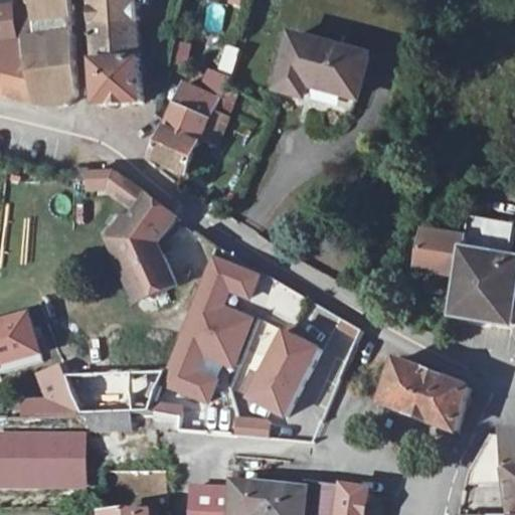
[(102,0),(109,106),(150,105),(145,22),(151,21),(150,5),(145,5),(144,0),(102,0)]
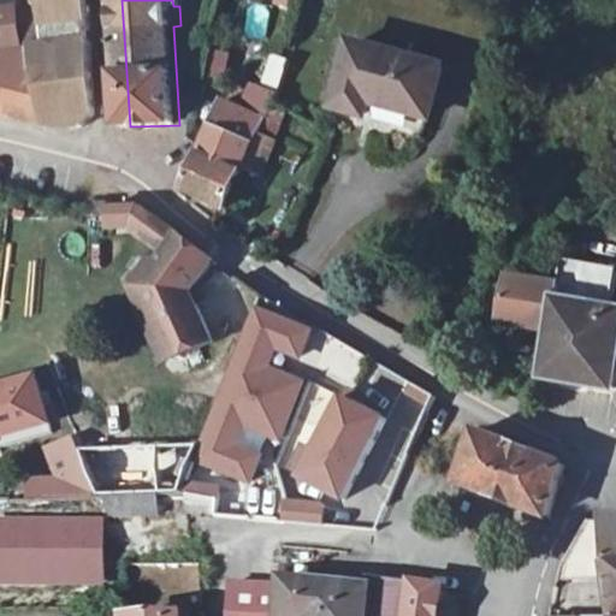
[(104,120),(93,36),(89,3),(0,11),(0,111),(46,120),(72,125),(104,120)]
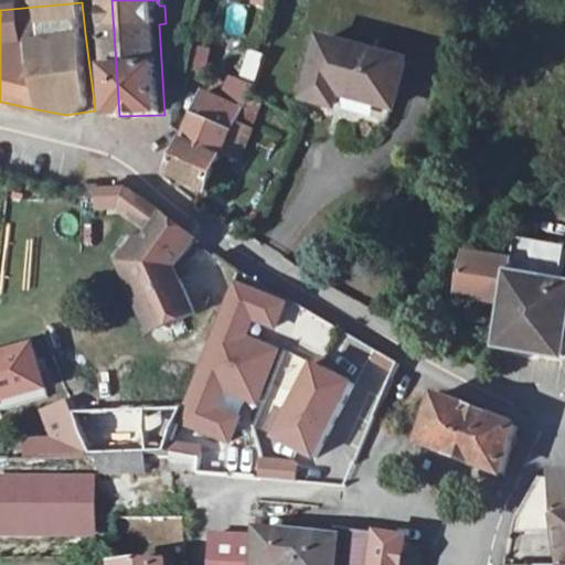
[(416,60),(330,38),(315,95),(344,103),(348,91),(405,105),(416,60)]
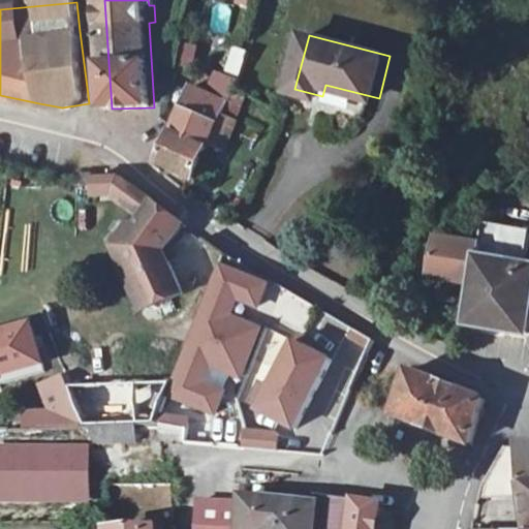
[(169,125),(154,156),(189,175),(203,145),(206,137),(221,145),(241,101),(238,99),(239,96),(225,91),(228,83),(242,47),(234,43),(215,86),(210,84),(207,89),(189,82),(169,125)]
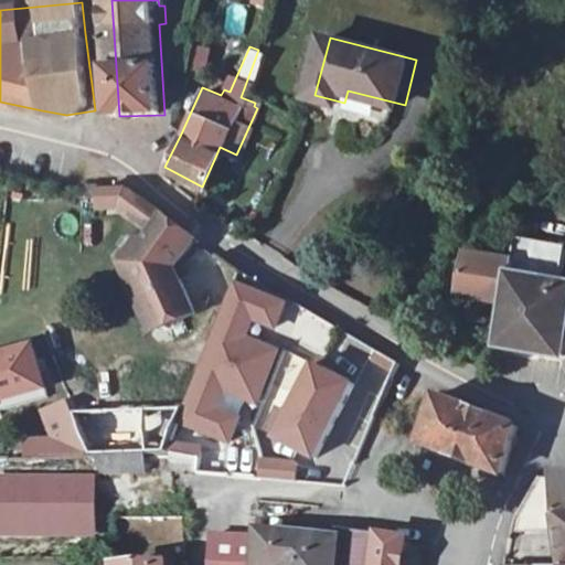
[(97,213),(127,211),(139,194),(127,184),(94,189),(97,213)]
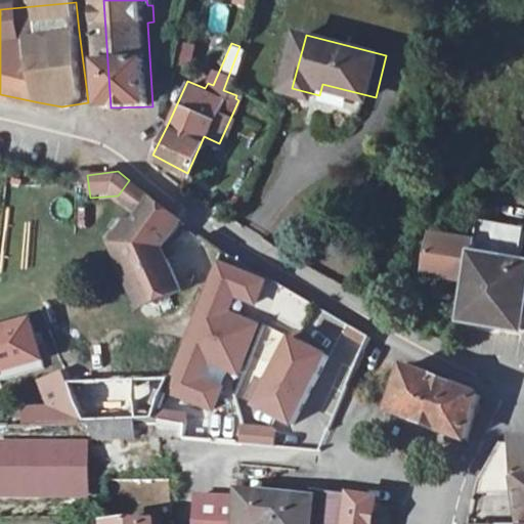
[(81,172),(66,173),(66,182),(81,182),(81,172)]
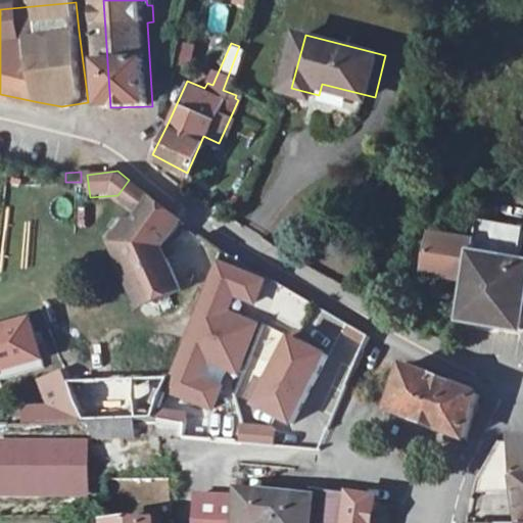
[(157,201),(129,180),(117,195),(138,211),(129,225),(137,230),(157,201)]
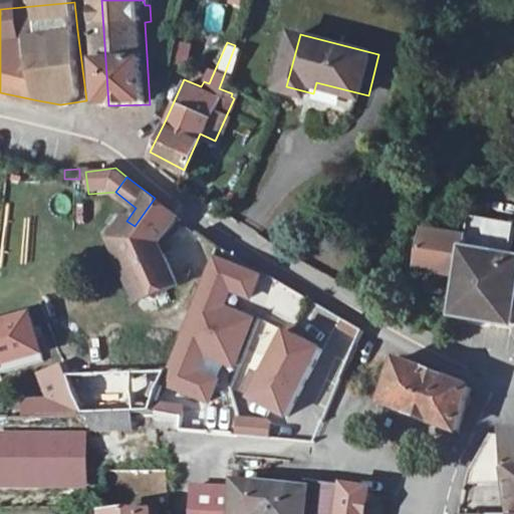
[(135,226),(121,245),(134,255),(147,265),(162,246),(159,240),(177,215),(155,198),(135,226)]
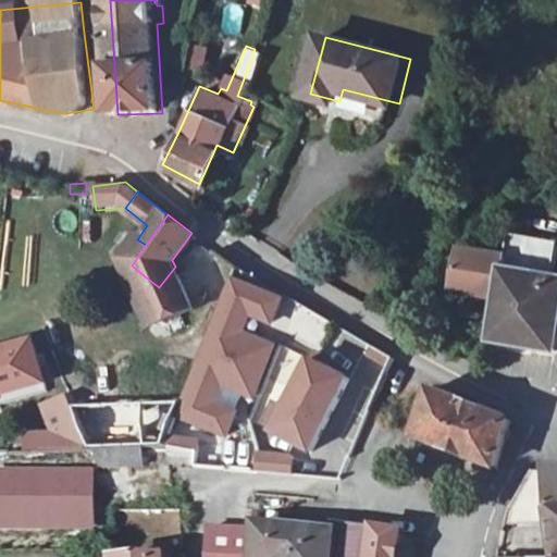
[(556,320),(541,317),(551,259),(477,248),(470,288),(487,292),(483,307),(495,311),(498,300),(511,302),(504,347),(556,353),(556,320)]
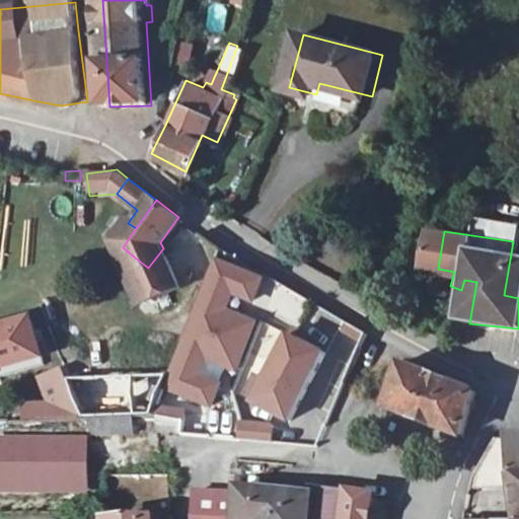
[(135,257),(123,247),(147,298),(179,284),(163,248),(148,268),(135,257)]
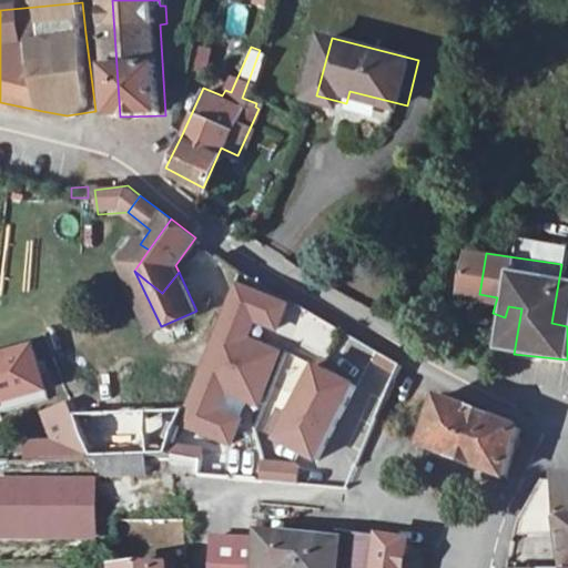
[(235,279),(179,417),(232,439),(243,414),(220,405),(226,387),(259,401),(281,347),(249,334),(255,316),(279,326),(290,301),(235,279)]
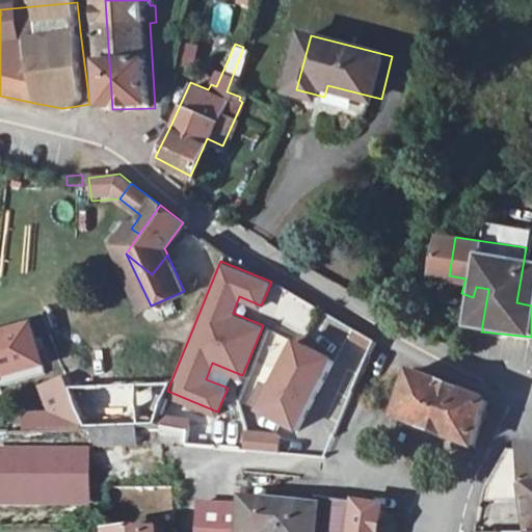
[(334,361),(352,326),(329,313),(310,348),(334,361)]
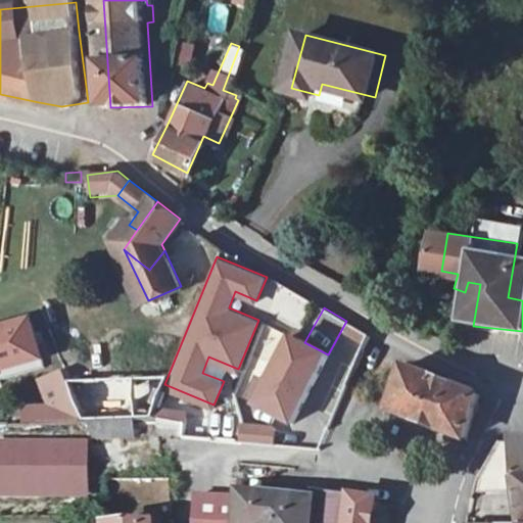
[(344,329),(363,340),(366,333),(347,322),(344,329)]
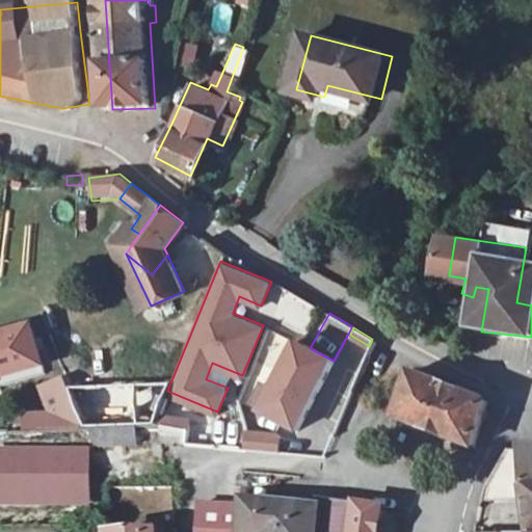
[(0,376),(46,366),(37,328),(0,337),(0,376)]
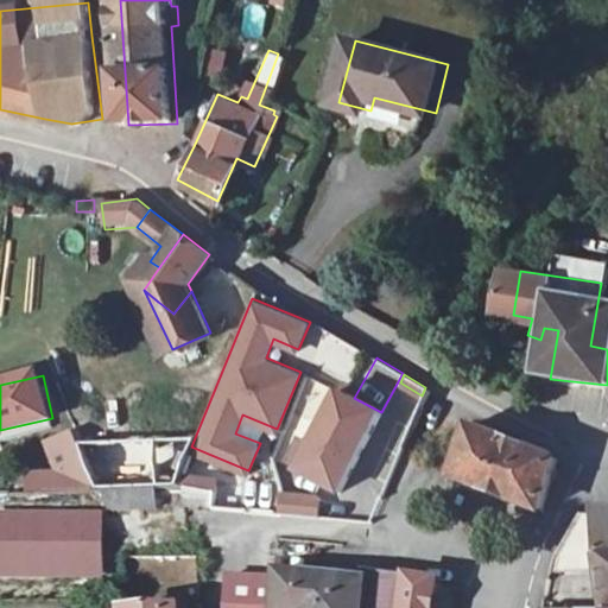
[(354,398),(341,391),(299,464),(339,487),(381,412),(354,398)]
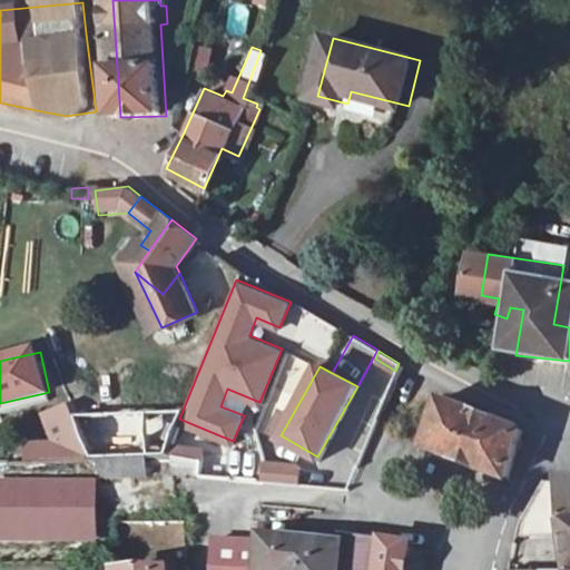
[(509,475),(526,428),(443,400),(428,448),(509,475)]
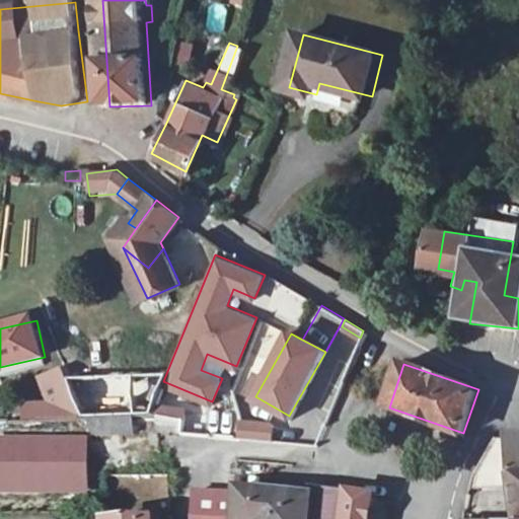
[(340,382),(343,374),(338,373),(335,380),(340,382)]
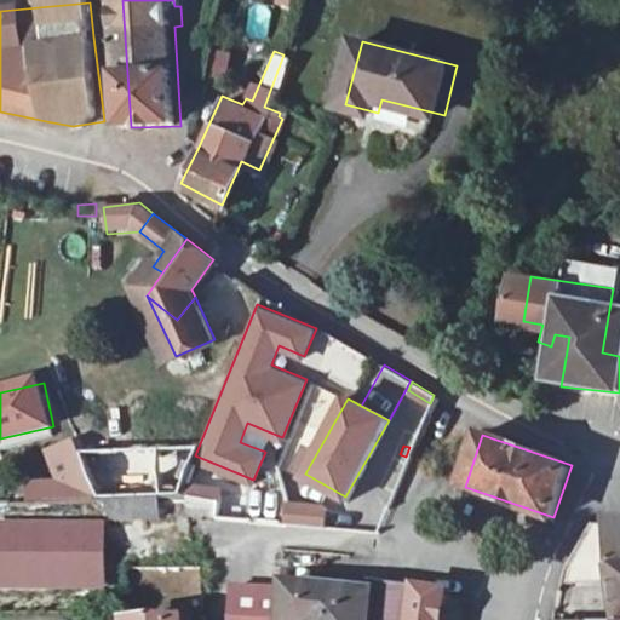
[(403,464),(395,460),(392,468),(400,472),(403,464)]
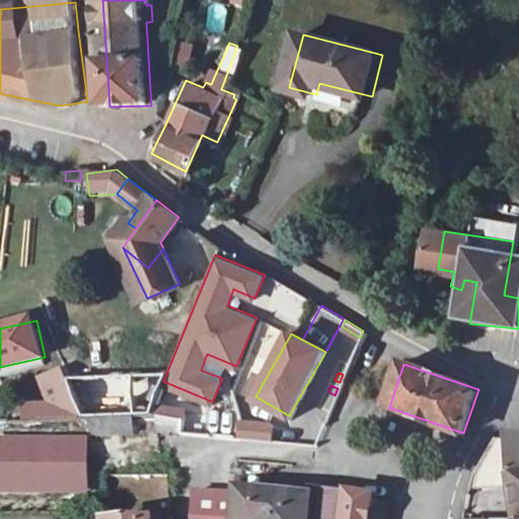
[(164,417),(184,419),(187,403),(166,401),(164,417)]
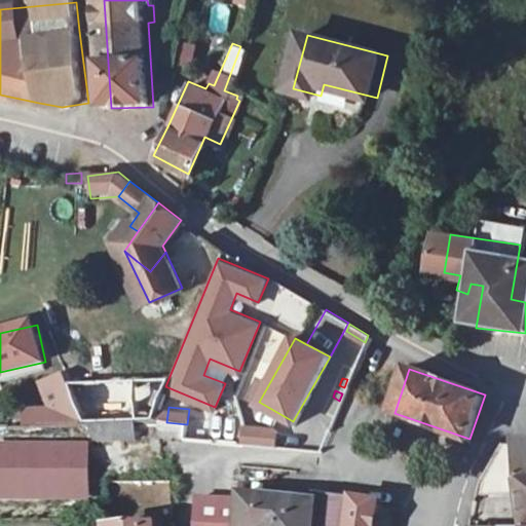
[(49,412),(49,426),(63,425),(62,412),(49,412)]
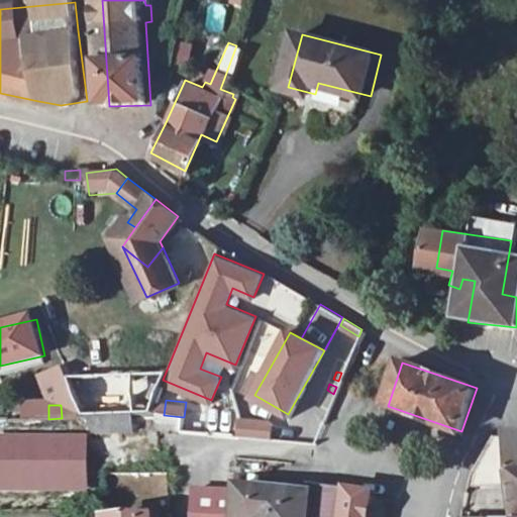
[(138,439),(138,421),(100,423),(101,440),(138,439)]
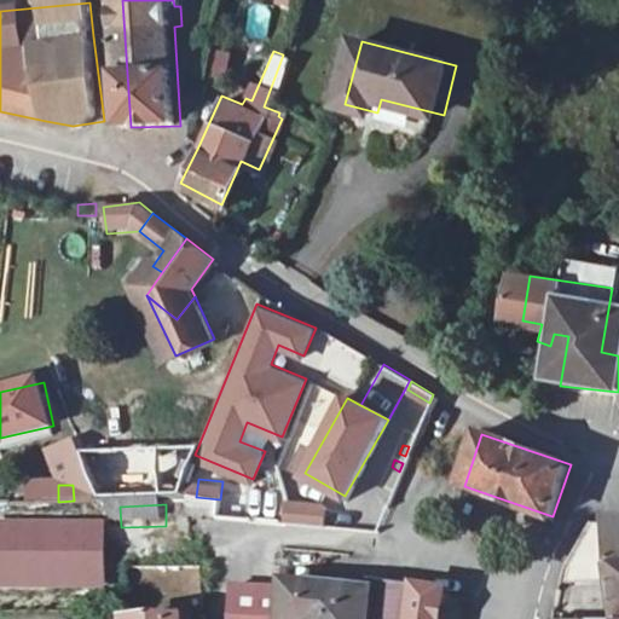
[(287,524),(325,527),(327,509),(288,505),(287,524)]
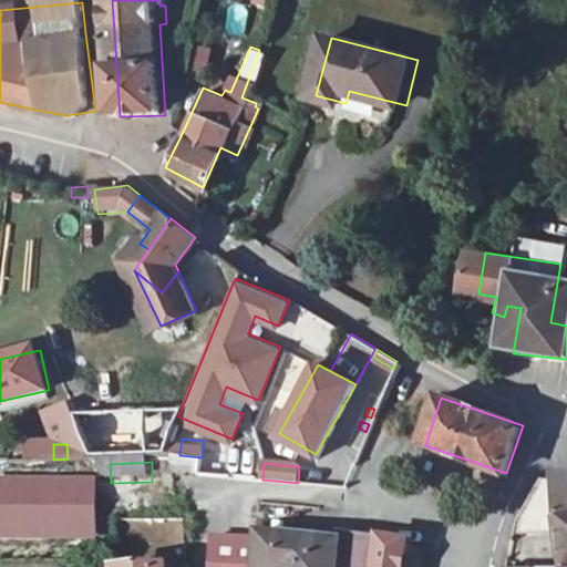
[(0,507),(1,508),(1,533),(41,533),(41,480),(0,480),(0,507)]
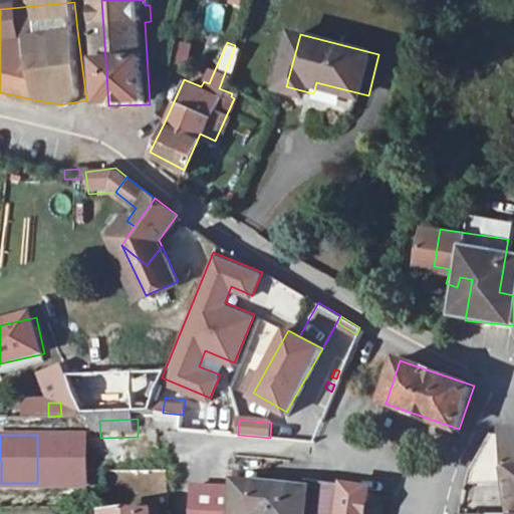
[(361,513),(366,492),(339,488),(317,485),(305,497),(232,484),(230,512),(216,513),(361,513)]
